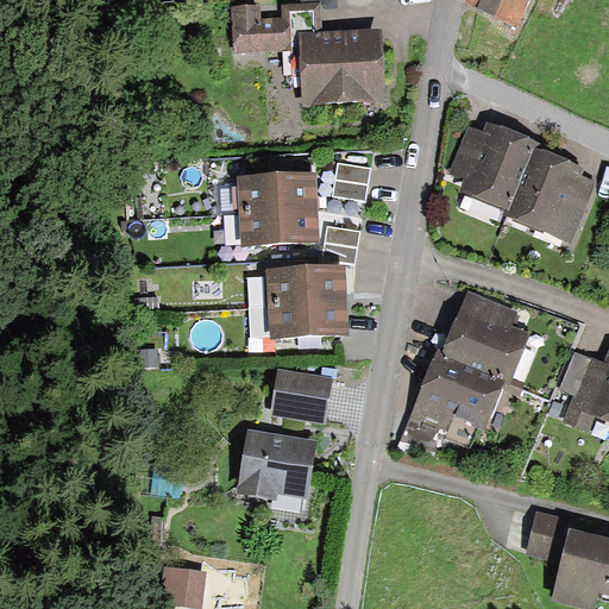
[(468,0),(466,4),(518,27),(529,0),(468,0)]
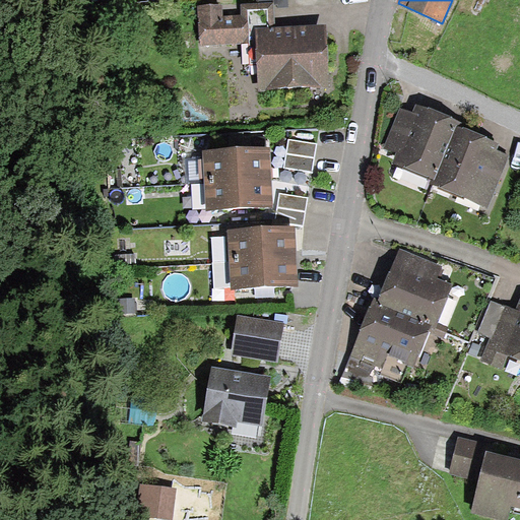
[(245,72),(262,72),(263,88),(324,86),(322,33),(273,35),(272,7),(245,8),(245,20),(203,22),(204,46),(244,44),(245,72)]
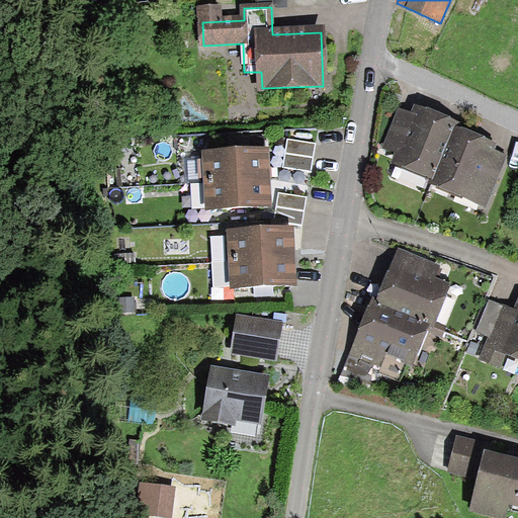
[(435,176),(453,134),(455,130),(402,107),(382,154),(435,176)]
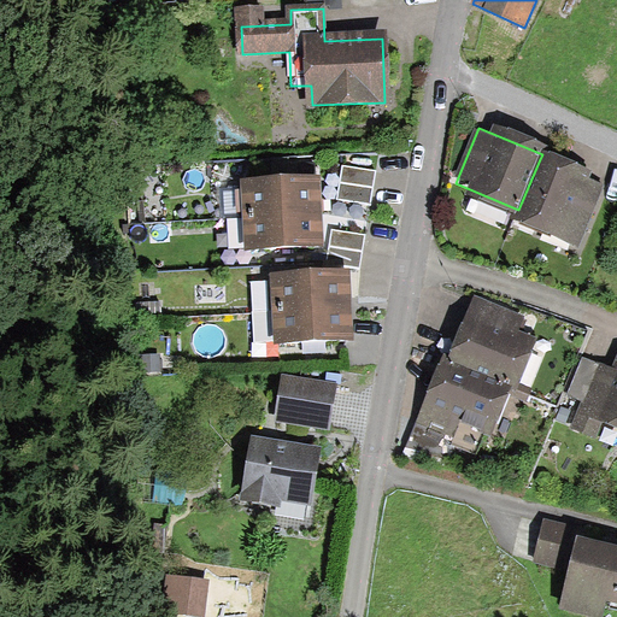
[(540,159),(518,210),(517,216),(579,241),(603,184),(540,159)]
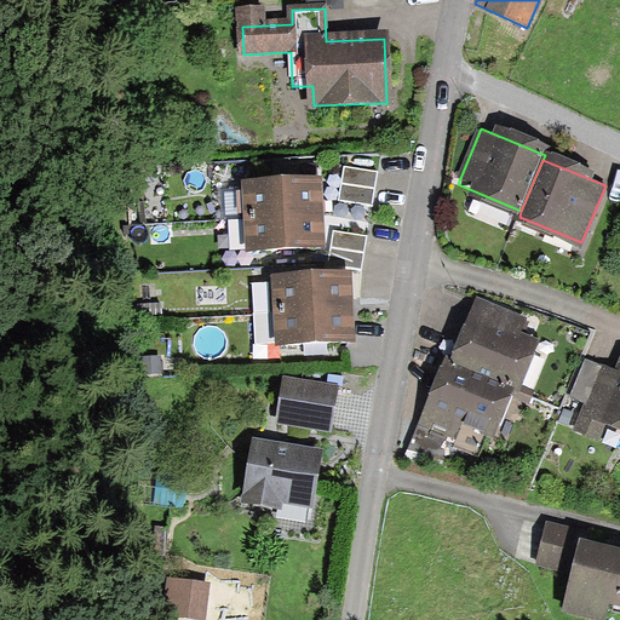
[(348,170),(345,205),(380,207),(382,172),(348,170)]
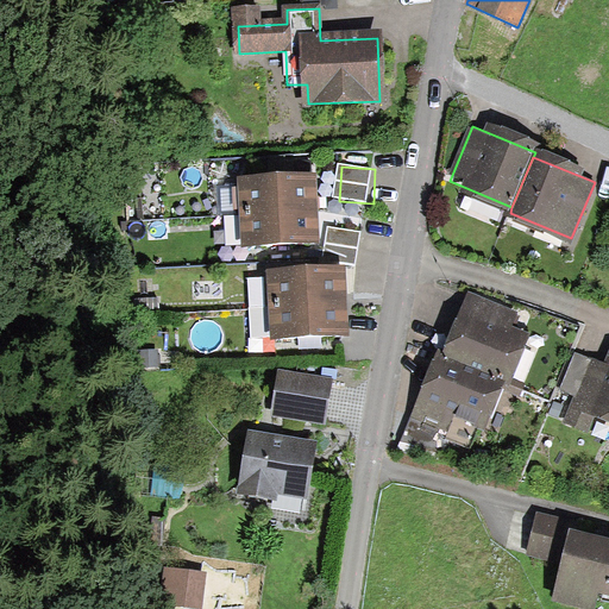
[(243,184),(245,217),(313,212),(312,181),(243,184)]
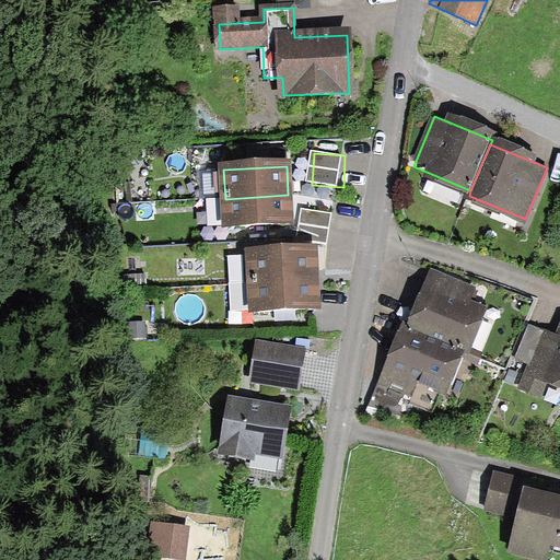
[(290,223),(288,195),(225,199),(226,228),(290,223)]
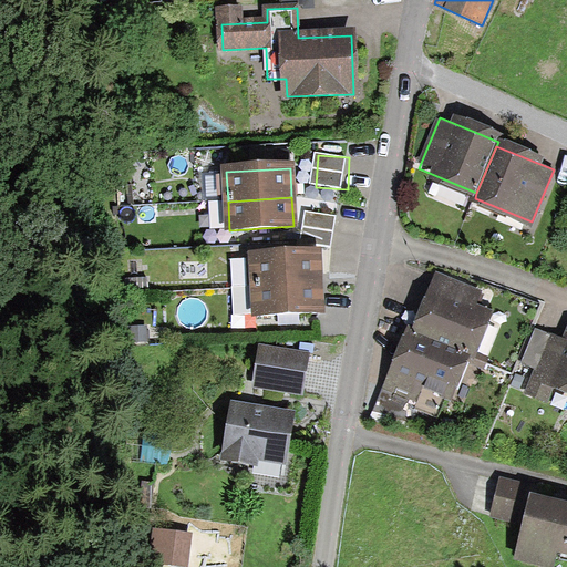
[(254,258),(256,288),(319,285),(318,255),(254,258)]
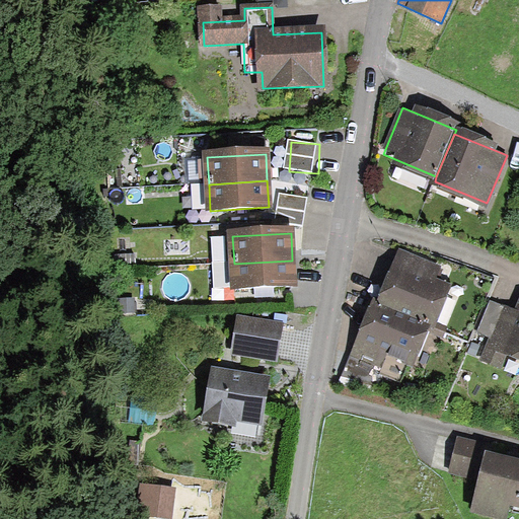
[(383,305),(425,325),(430,326),(444,288),(434,284),(438,269),(405,255),(383,305)]
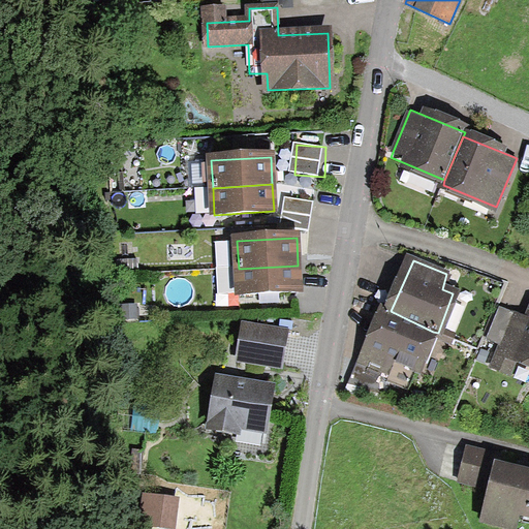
[(299,291),(298,266),(239,269),(217,270),(218,296),(299,291)]
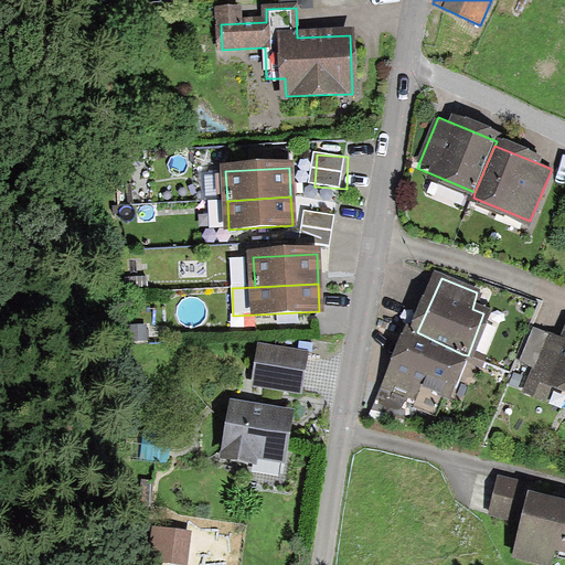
[(462,354),(417,332),(412,331),(388,388),(383,386),(374,408),(408,415),(422,384),(445,394),(462,354)]
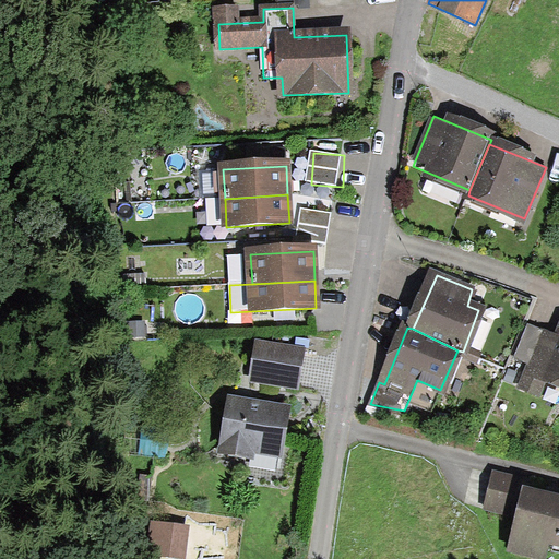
[(558,382),(558,339),(555,349),(538,343),(527,370),(558,382)]
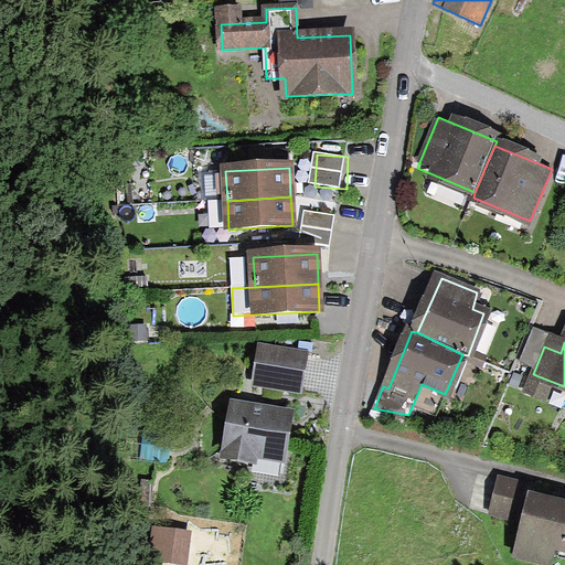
[(308,352),(259,344),(253,384),(301,392),(308,352)]
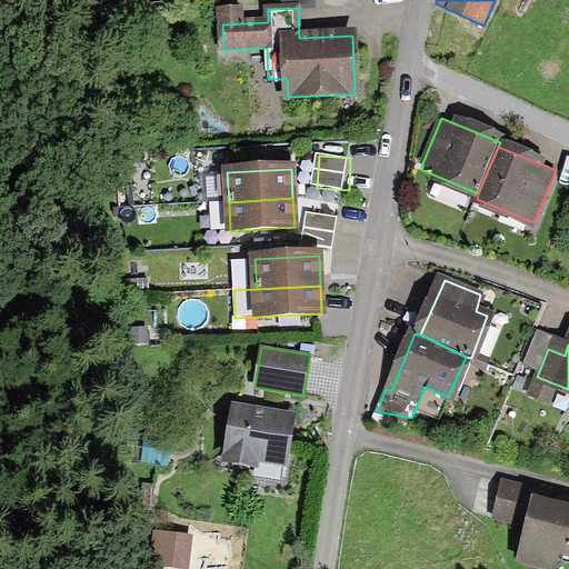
[(238,407),(229,457),(283,467),(292,417),(238,407)]
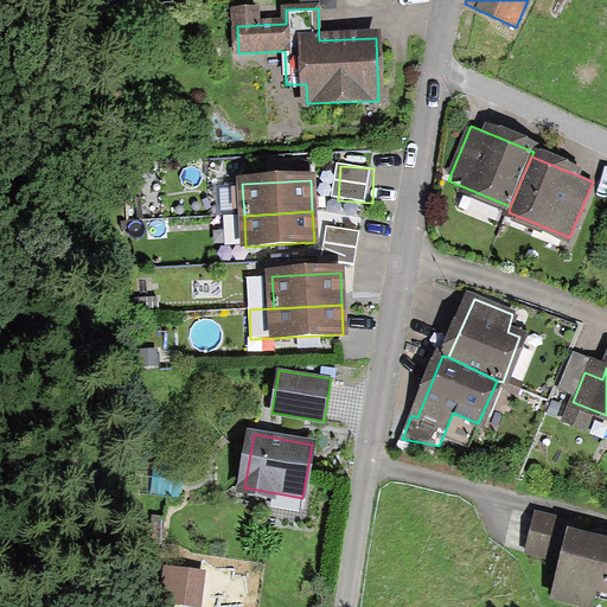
[(574,524),(536,515),(526,553),(562,562),(557,580),(606,592),(606,544),(570,535),(574,524)]
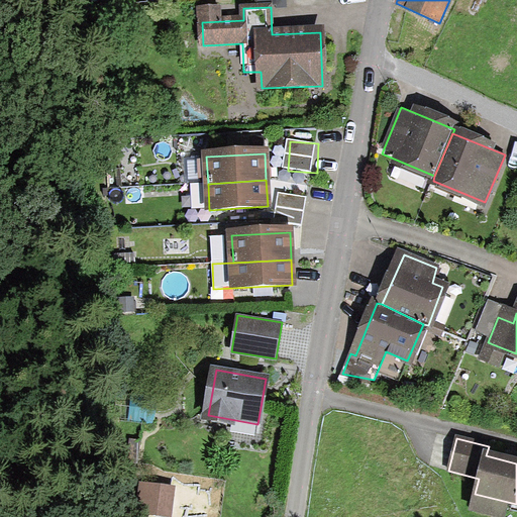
[(175,487),(141,483),(138,512),(172,515),(175,487)]
